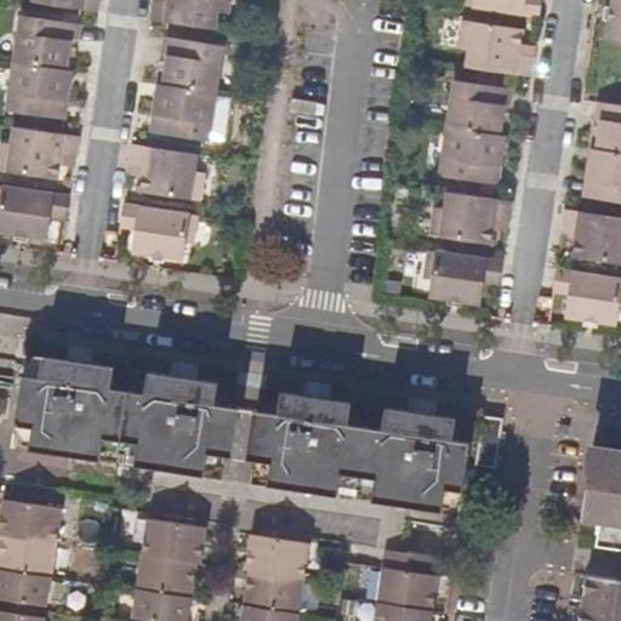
[(157,0),(154,17),(165,18),(166,0),(157,0)]
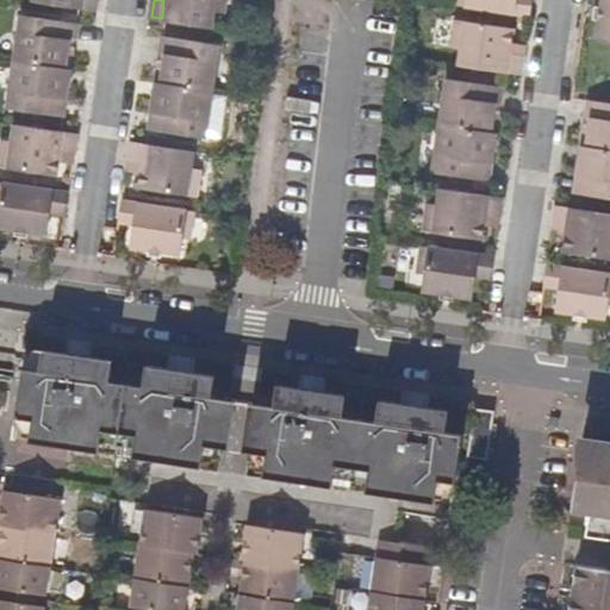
[(163,0),(162,18),(167,19),(213,26),(216,11),(225,12),(226,0),(163,0)]
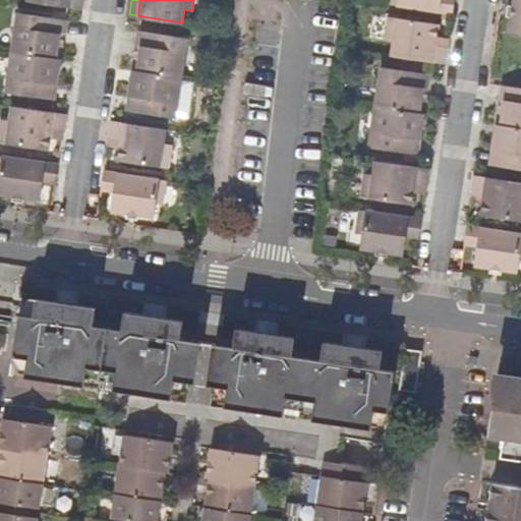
[(390,0),(390,2),(455,12),(456,0),(390,0)]
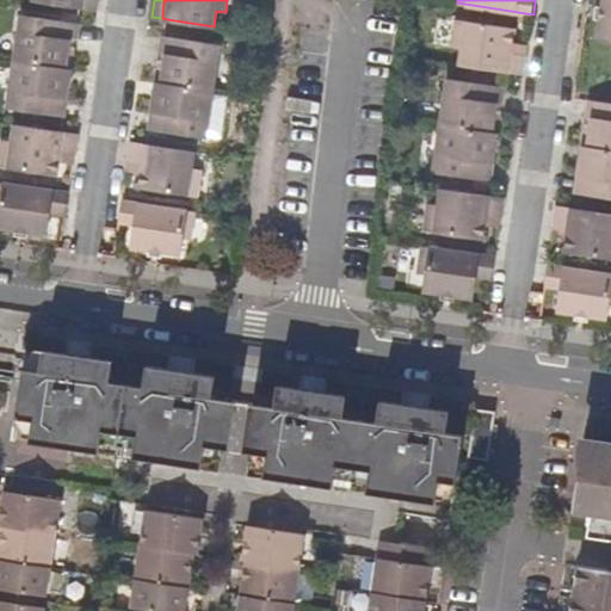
[(610,0),(602,0),(596,38),(610,39),(610,0)]
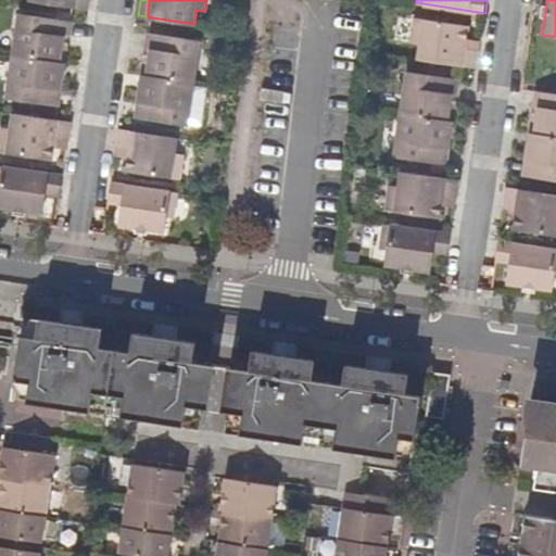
[(66,61),(73,22),(17,14),(11,53),(66,61)]
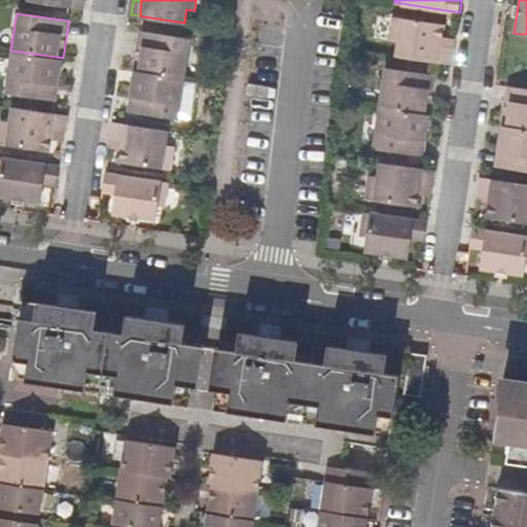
[(394,55),(438,62),(442,46),(455,48),(458,26),(400,18),(392,15),(388,39),(396,40),(394,55)]
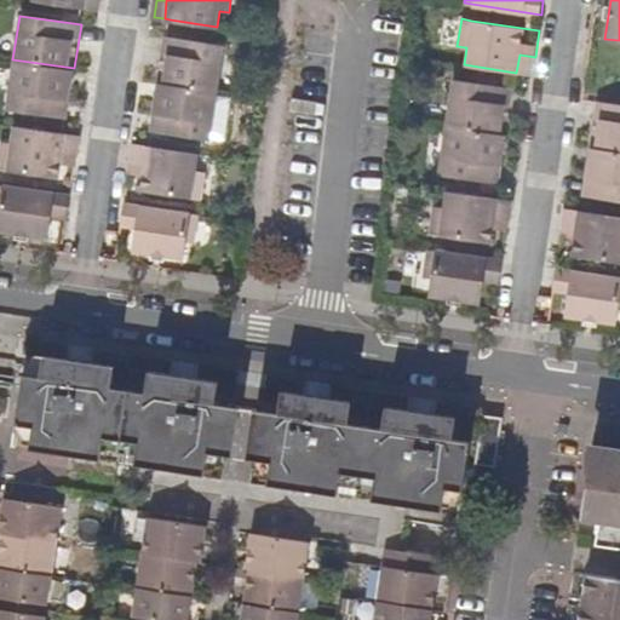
[(167,38),(160,81),(217,91),(224,46),(167,38)]
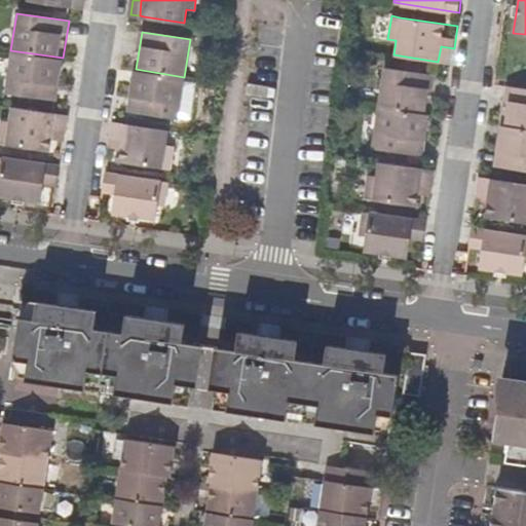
[(57,100),(63,58),(10,50),(4,91),(57,100)]
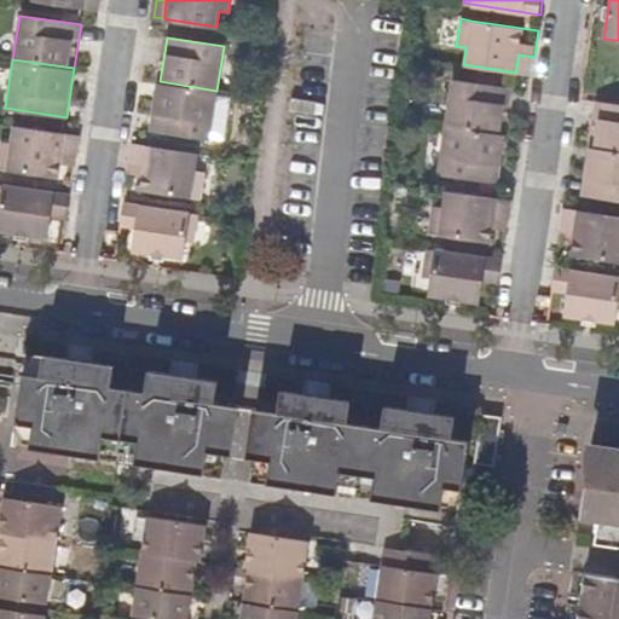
[(505,134),(513,90),(452,80),(446,126),(505,134)]
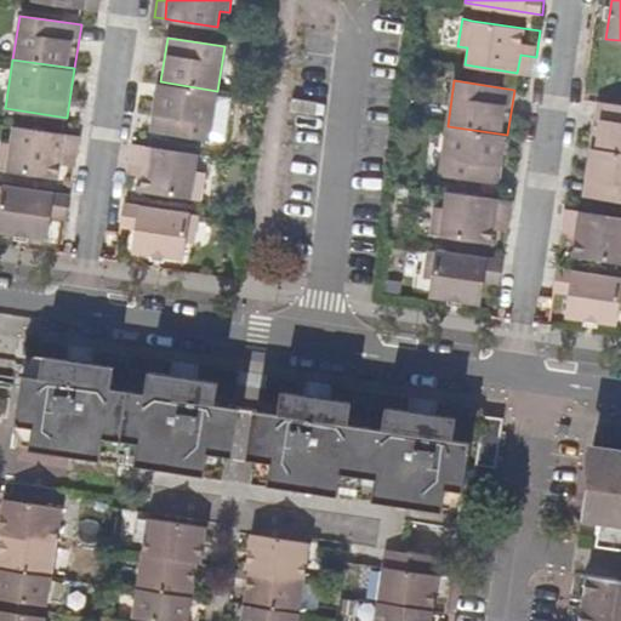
[(217,91),(160,81),(153,131),(210,140),(217,91)]
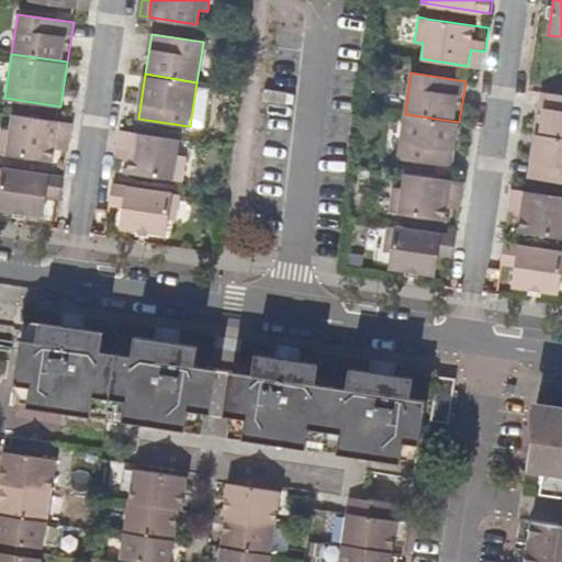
[(561,93),(543,91),(537,134),(561,137),(561,93)]
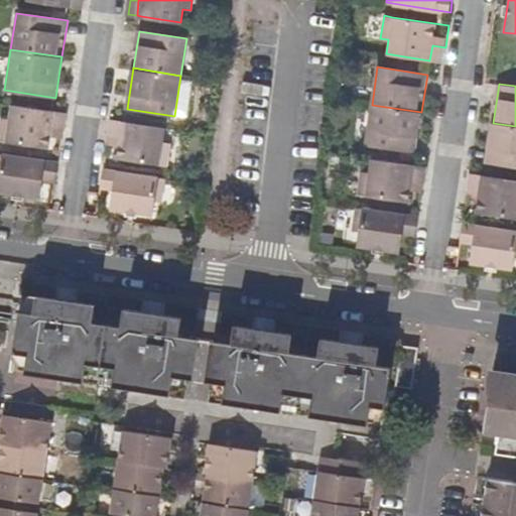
[(67,111),(54,110),(11,103),(9,119),(0,117),(0,140),(5,141),(48,148),(52,127),(65,128),(67,111)]
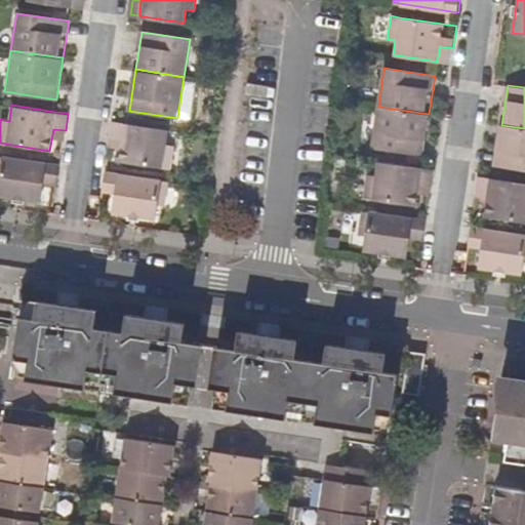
[(422,156),(429,114),(378,107),(371,148),(422,156)]
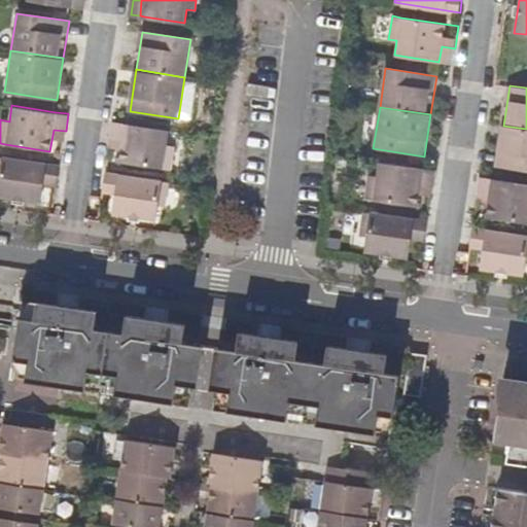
[(168,130),(129,124),(124,123),(115,121),(112,138),(121,139),(120,148),(118,162),(163,168),(171,169),(174,147),(166,146),(168,130)]
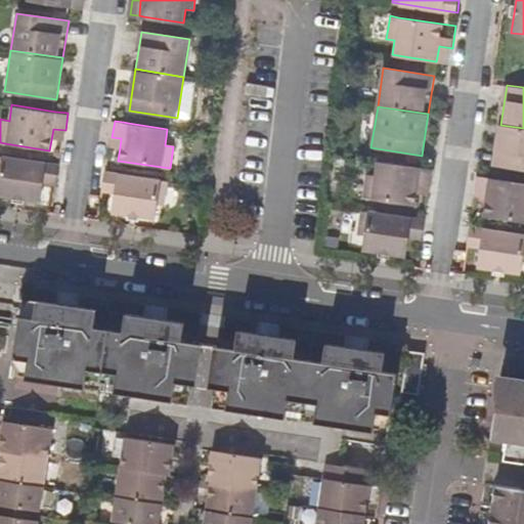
[(523,128),(500,125),(494,166),(523,170),(523,128)]
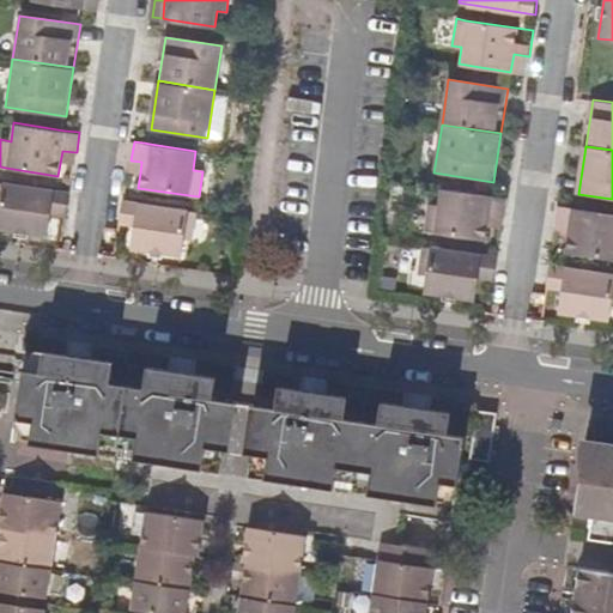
[(141,162),(131,161),(129,171),(140,173),(141,162)]
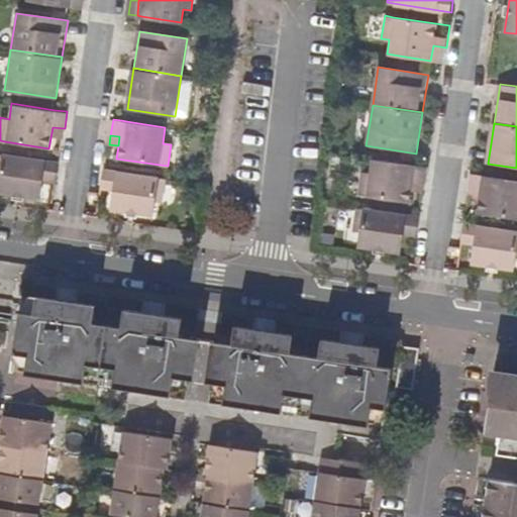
[(57,183),(60,162),(3,152),(0,174),(0,193),(39,199),(41,181),(57,183)]
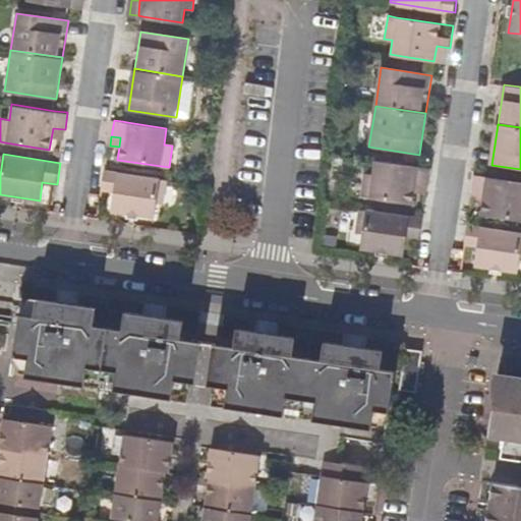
[(431,168),(418,166),(374,159),(372,175),(362,174),(359,196),(368,198),(413,205),(416,182),(428,185),(431,168)]
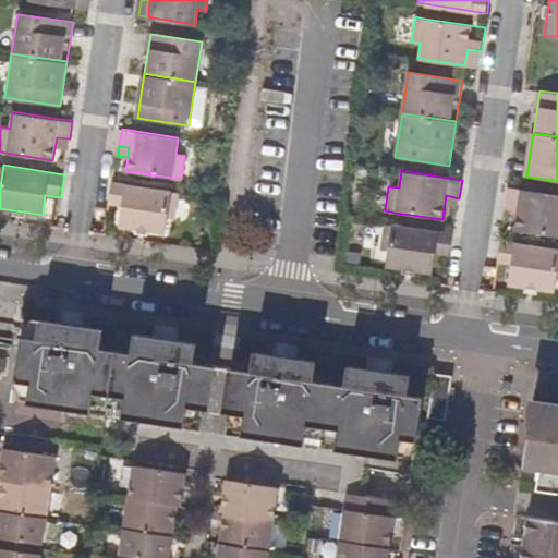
[(170,191),(123,183),(113,182),(111,202),(121,203),(118,227),(165,233),(167,216),(174,217),(178,192),(170,191)]
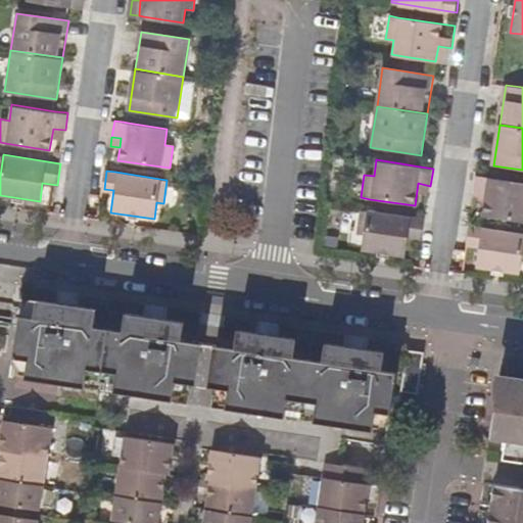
[(522,182),(492,177),(478,176),(475,202),(485,203),(483,216),(522,221),(522,182)]
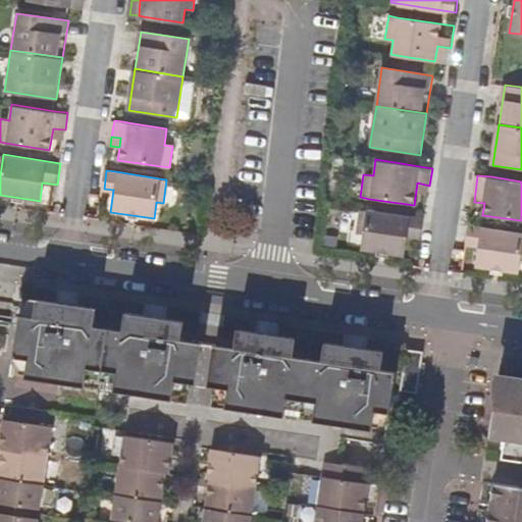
[(421,240),(424,218),(368,210),(360,208),(358,227),(365,229),(366,229),(363,250),(406,256),(408,239),(421,240)]
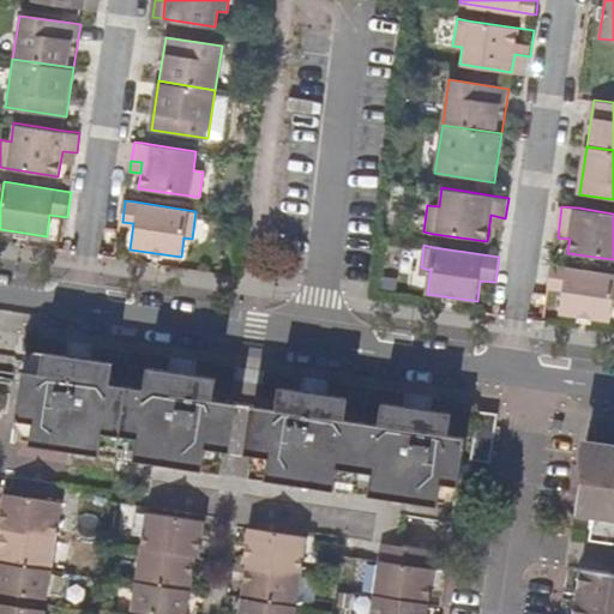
[(613,274),(553,264),(549,289),(561,292),(559,314),(609,321),(613,302),(613,301),(613,274)]
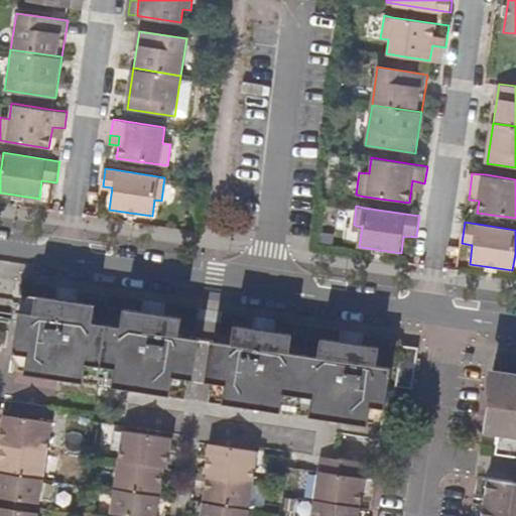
[(44,296),(45,285),(25,282),(24,293),(35,295),(32,313),(19,311),(0,307),(0,350),(27,355),(24,373),(83,381),(85,364),(101,366),(108,325),(92,323),(94,304),(44,296)]
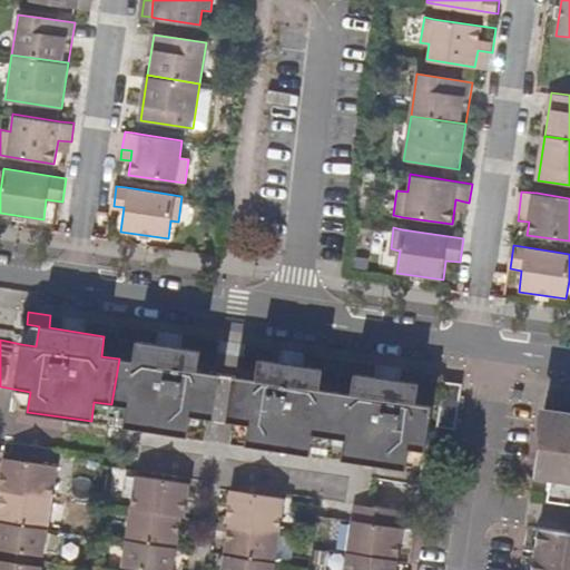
[(119,359),(111,404),(128,406),(125,426),(187,436),(190,416),(213,420),(219,373),(198,370),(200,351),(137,342),(134,361),(119,359)]
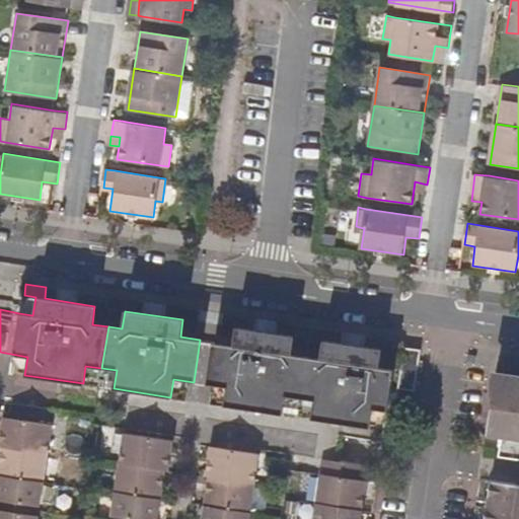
[(372,410),(386,411),(392,369),(378,368),(381,350),(323,341),(321,358),(292,354),(293,336),(236,327),(234,345),(214,343),(208,384),(228,388),(225,405),(283,414),(286,396),(315,400),(313,418),(370,427),(372,410)]
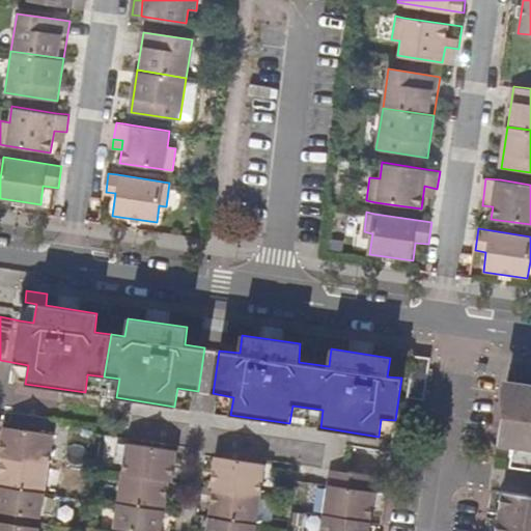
[(430,359),(419,358),(414,357),(409,397),(410,398),(424,399),(430,359)]
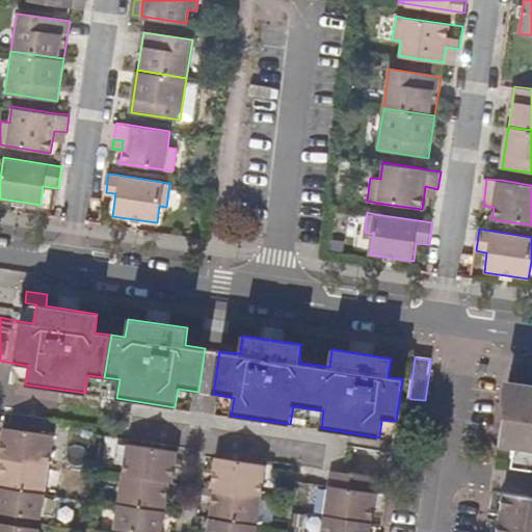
[(531,383),(508,380),(498,446),(531,451),(531,383)]
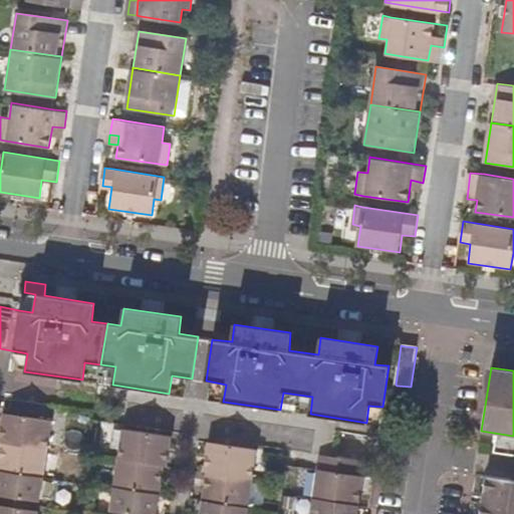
[(0,494),(40,501),(51,421),(5,414),(1,443),(0,446),(0,494)]
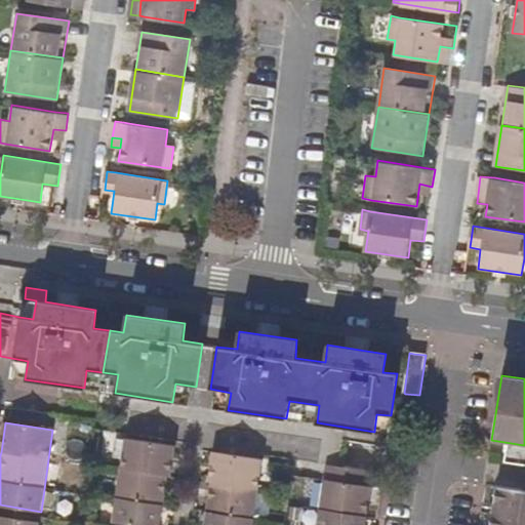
[(112,521),(139,524),(160,524),(168,477),(170,477),(175,445),(124,438),(112,521)]
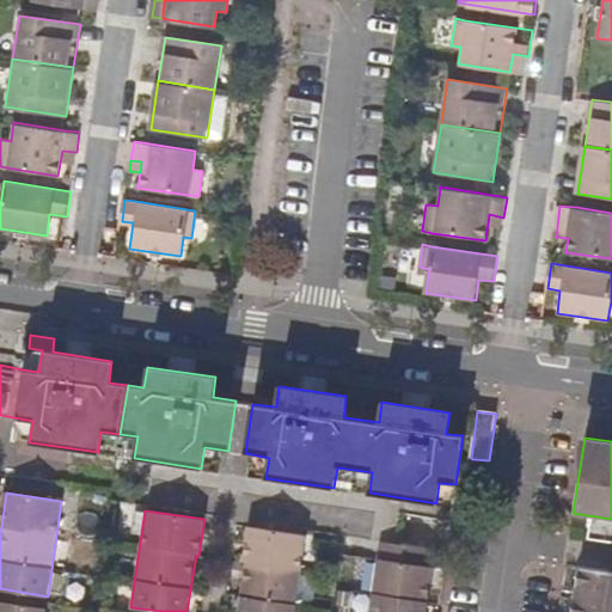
[(306,534),(248,526),(242,562),(245,563),(240,595),(238,611),(294,611),(301,571),(306,539),(306,534)]
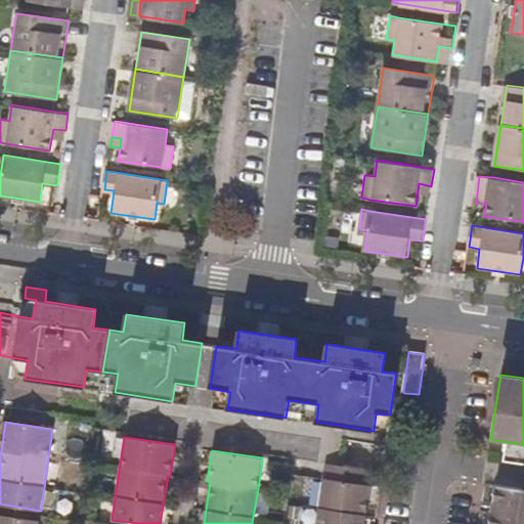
[(370,478),(324,471),(323,479),(322,485),(319,508),(317,508),(315,523),(364,523),(368,492),(370,478)]
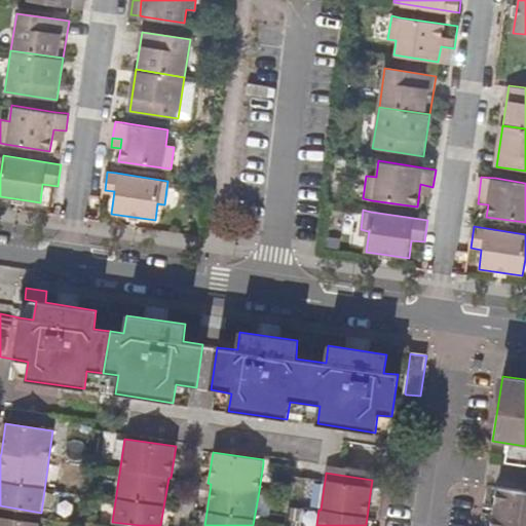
[(525,525),(525,492),(498,488),(495,514),(492,525),(525,525)]
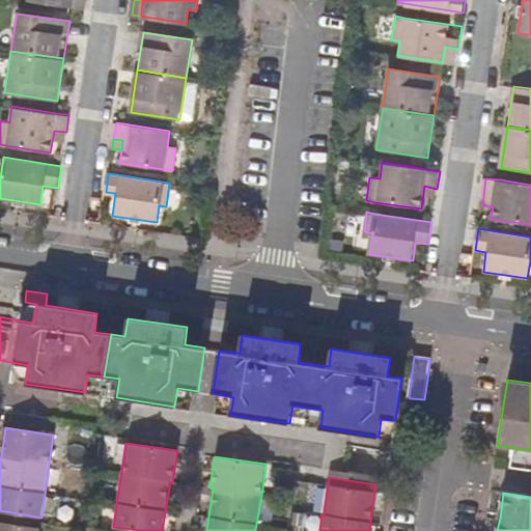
[(0,530),(39,530),(40,528),(0,521),(0,530)]
